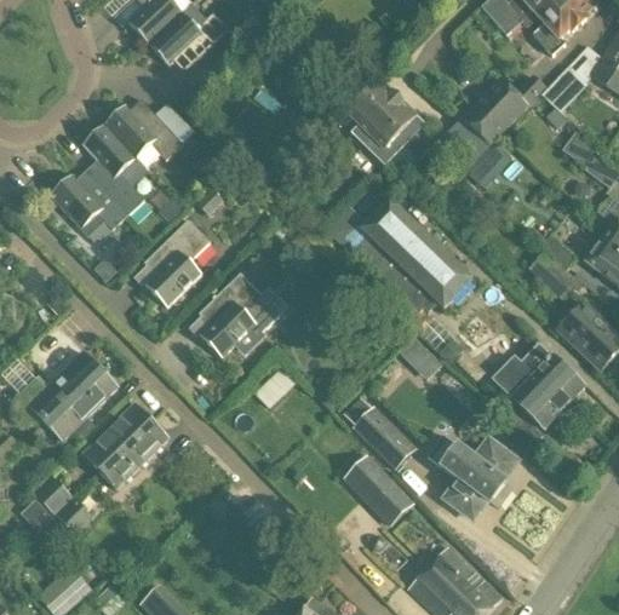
[(136,0),(143,7),(127,22),(148,44),(191,4),(188,0),(136,0)]
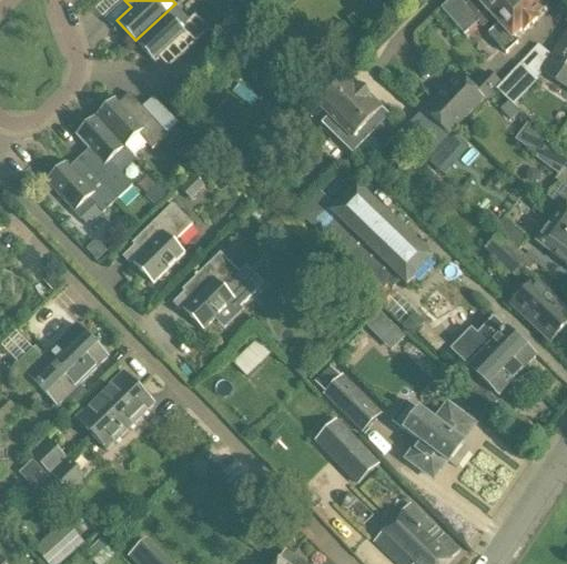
[(242,11),(232,0),(222,10),(215,17),(224,27),(242,11)]
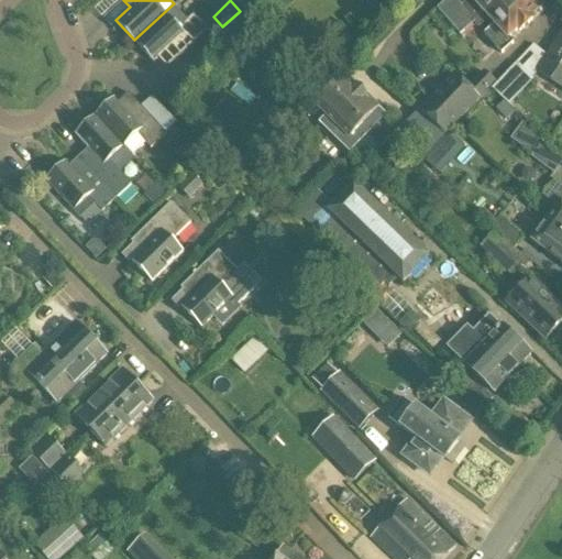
[(466,0),(461,4),(470,14),(481,6),(483,9),(493,0),(500,0),(509,10),(520,0),(466,0)]
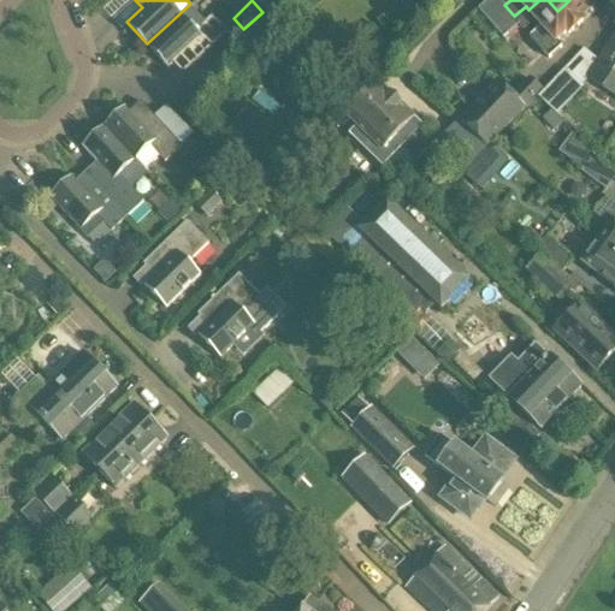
[(591,7),(585,0),(569,0),(557,11),(548,0),(539,0),(528,10),(526,6),(513,17),(516,22),(521,27),(532,17),(539,24),(528,34),(548,57),(560,45),(555,39),(566,30),(567,31),(581,21),(579,17),(591,7)]
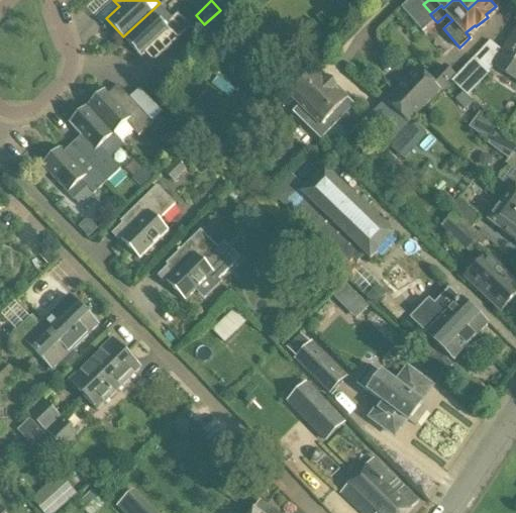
[(160,3),(123,36),(140,55),(144,50),(152,60),(190,25),(177,11),(172,15),(160,3)]
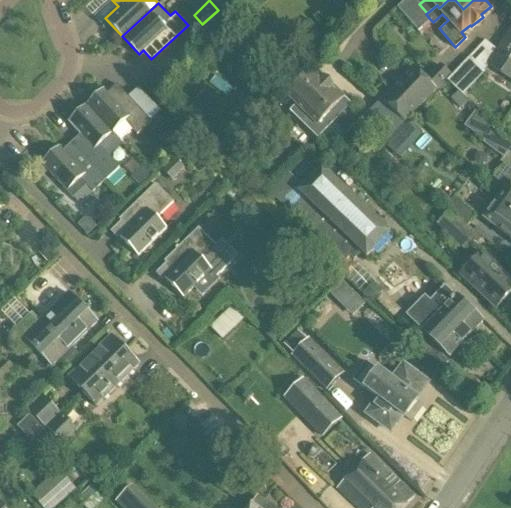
[(86,7),(69,23),(76,31),(93,15),(86,7)]
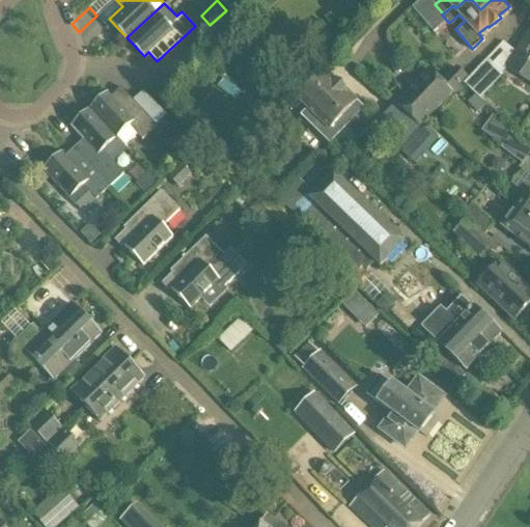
[(473,91),(497,66),(501,59),(529,78),(529,27),(515,50),(502,39),(463,81),(473,91)]
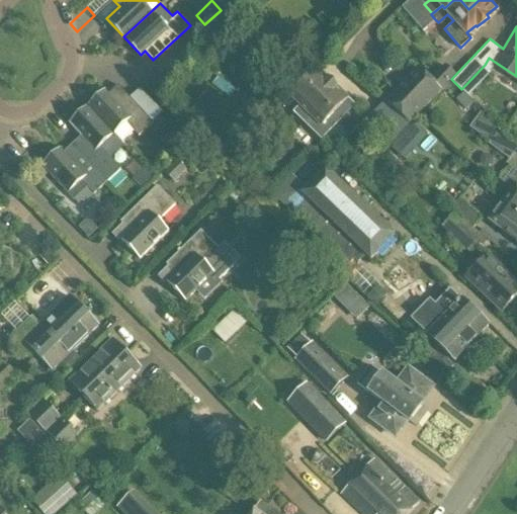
[(417,67),(395,89),(418,111),(454,74),(444,65),(430,79),(417,67)]
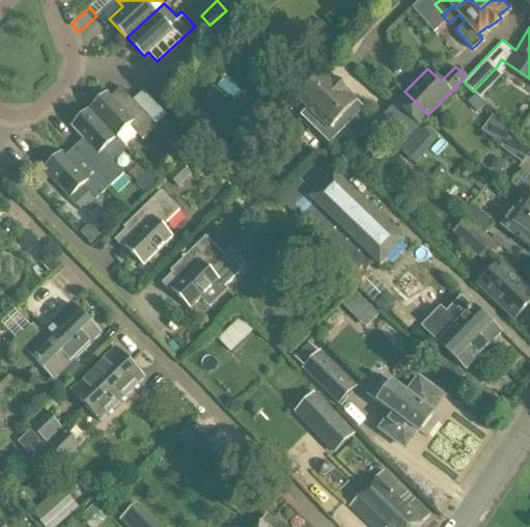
[(356,101),(357,100),(324,67),(297,95),(317,116),(313,121),(325,132),(341,114),(349,120),(359,110),(359,104),(356,101)]
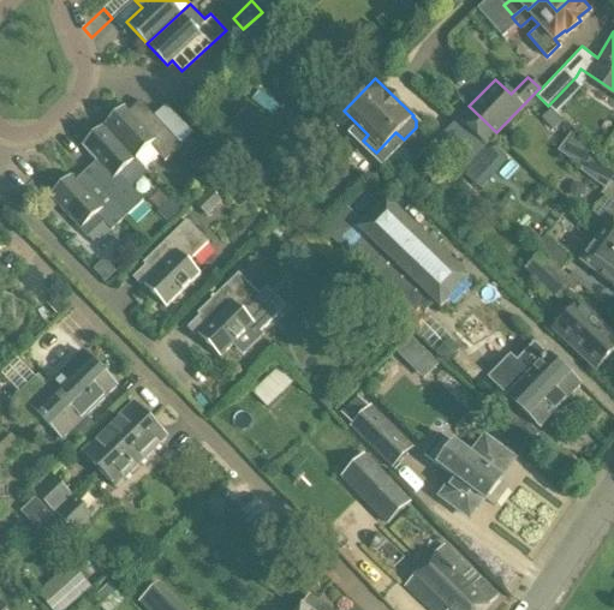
[(179,141),(151,112),(139,99),(129,108),(124,103),(102,124),(133,157),(142,166),(158,151),(164,159),(180,143),(179,141)]
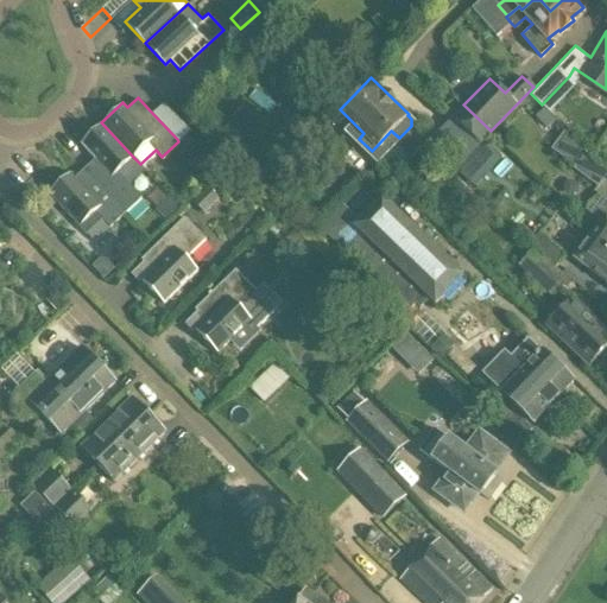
[(491,131),(463,105),(432,135),(461,162),(491,131)]
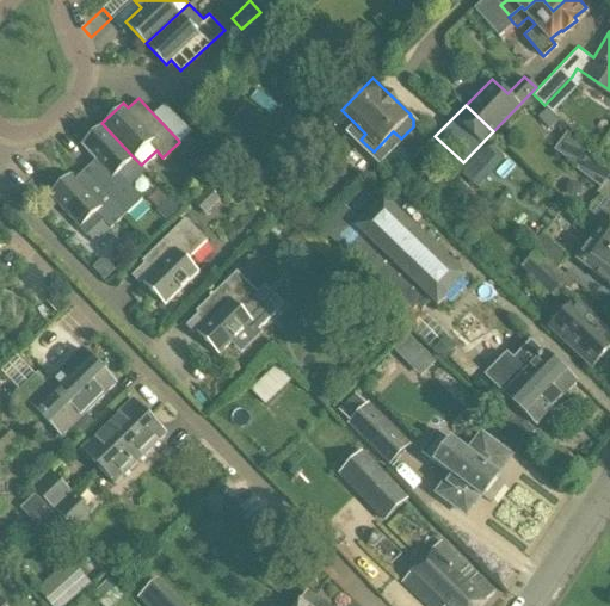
[(133,156),(102,123),(80,142),(94,158),(85,167),(125,211),(142,197),(117,171),(133,156)]
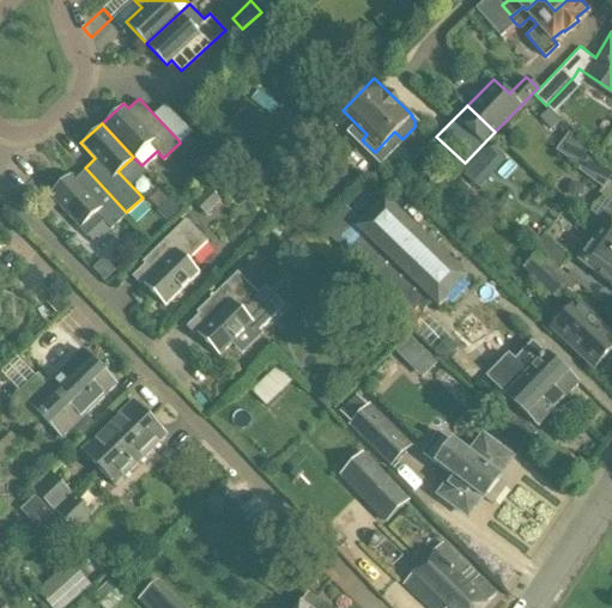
[(577,168),(601,186),(611,172),(611,171),(568,129),(555,149),(579,165),(577,168)]
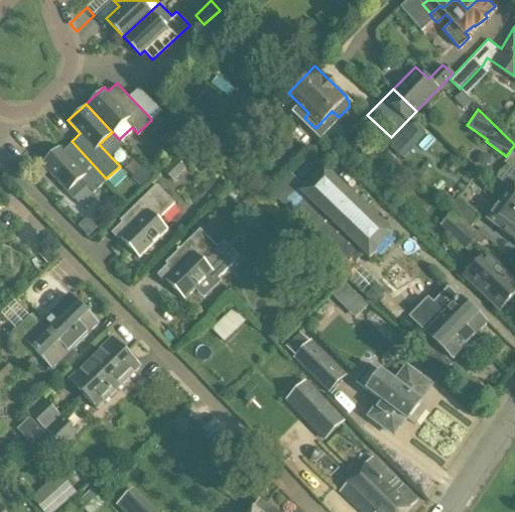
[(166,126),(178,138),(186,130),(174,118),(166,126)]
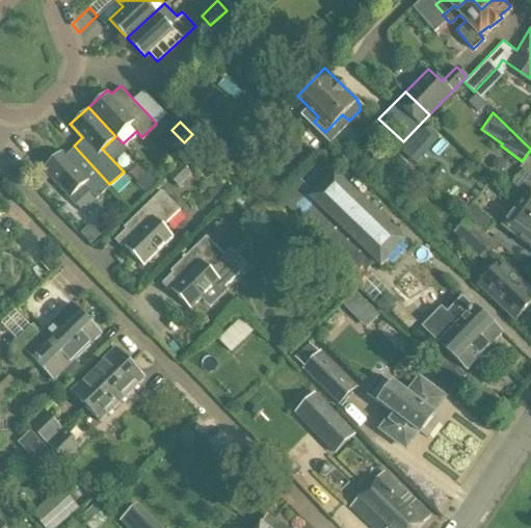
[(424,123),(408,139),(422,153),(439,135),(424,123)]
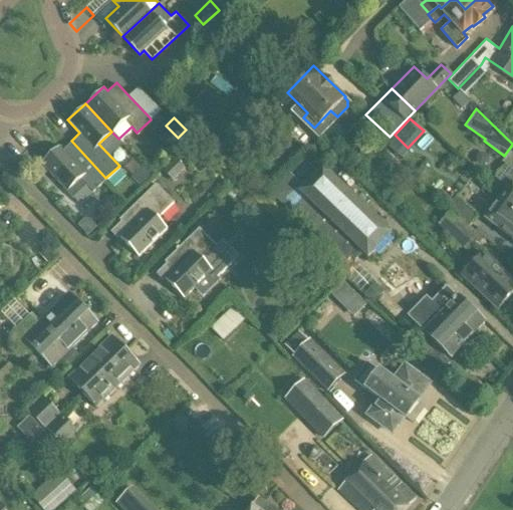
[(105,178),(71,141),(62,149),(58,145),(40,162),(66,190),(79,178),(92,191),(105,178)]
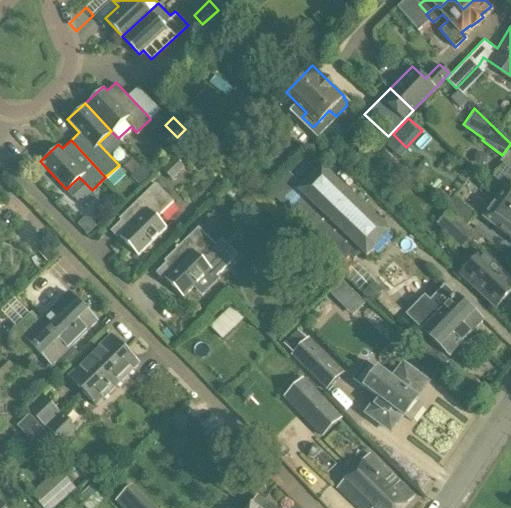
[(182,165),(173,156),(161,167),(171,177),(182,165)]
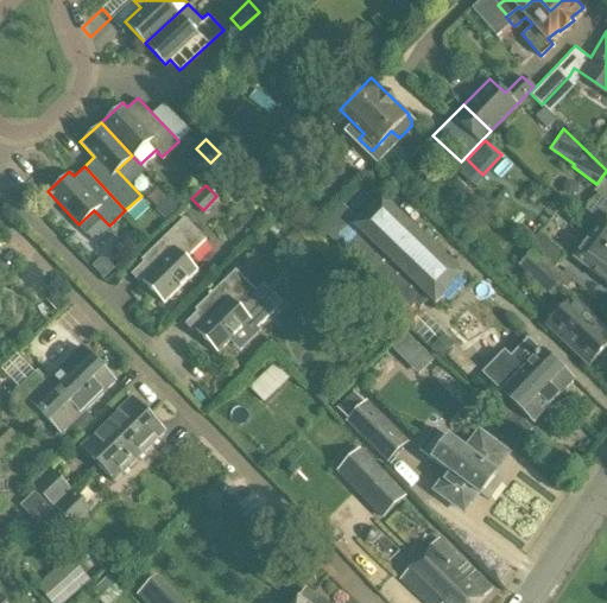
[(321,226),(406,308),(413,299),(419,304),(427,296),(434,302),(461,273),(380,195),(374,201),(362,190),(346,207),(342,203),(321,226)]
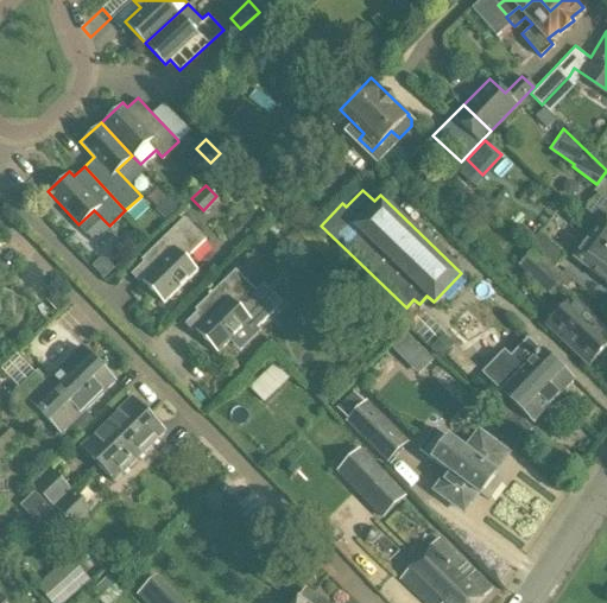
[(585,207),(600,219),(588,235),(606,248),(606,198),(596,191),(585,207)]
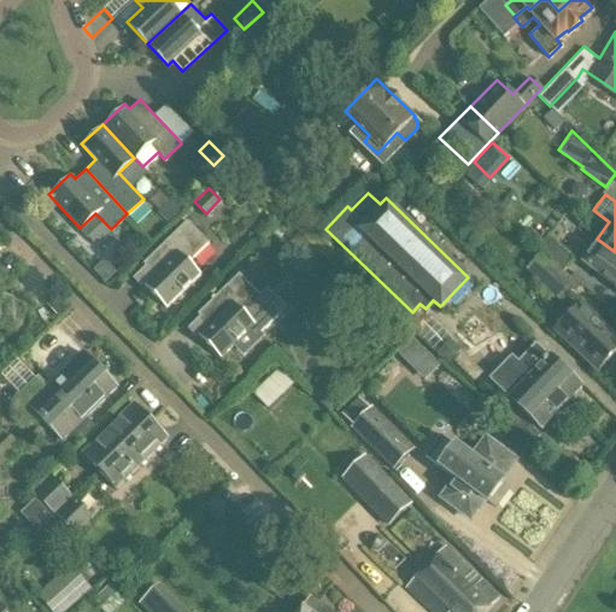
[(157,210),(166,219),(179,207),(169,198),(157,210)]
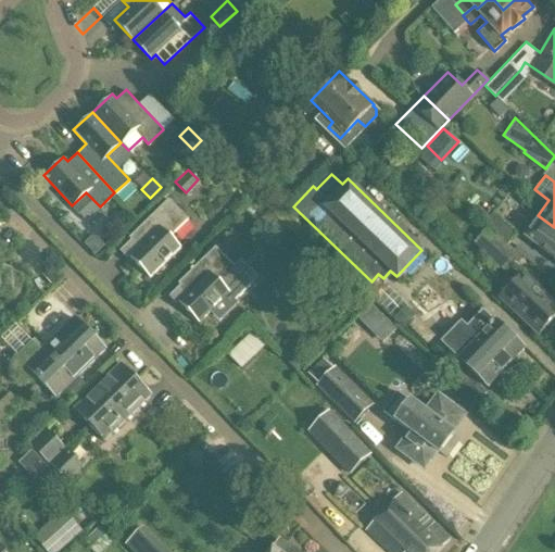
[(128,236),(139,247),(129,255),(149,276),(180,246),(169,235),(188,217),(168,197),(128,236)]
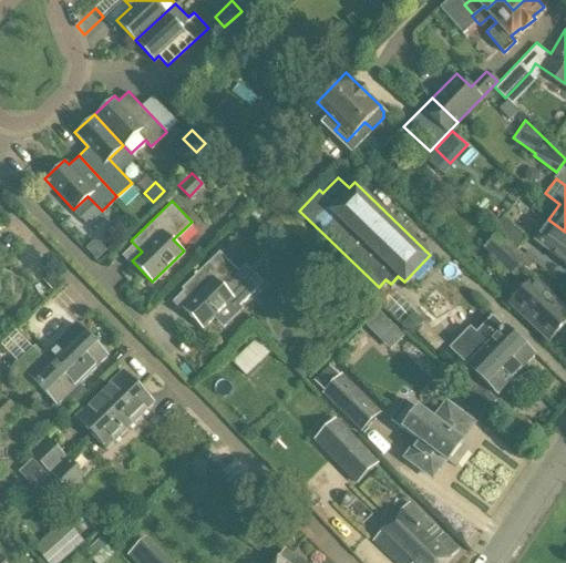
[(264,222),(281,239),(292,228),(274,211),(264,222)]
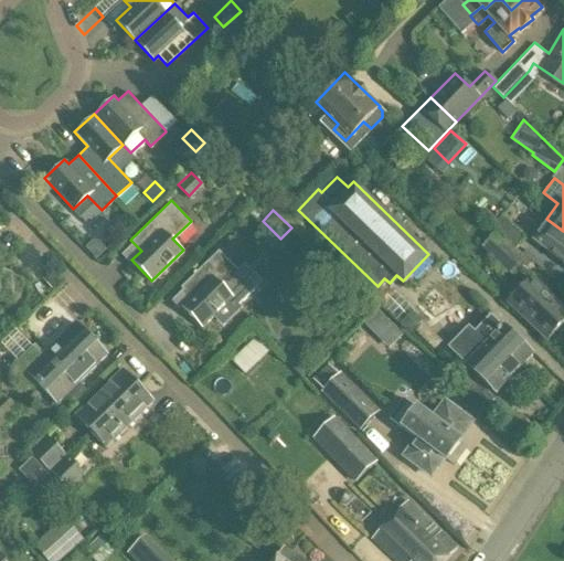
[(563,231),(546,219),(531,240),(563,263),(563,231)]
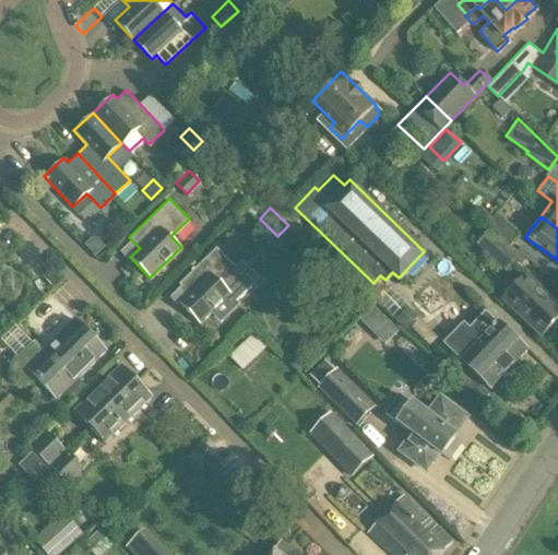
[(519,233),(505,220),(495,231),(497,232),(509,244),(519,233)]
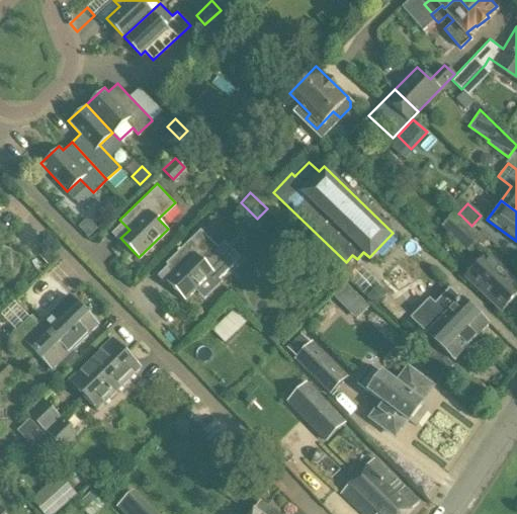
[(468,250),(482,235),(453,209),(440,224),(468,250)]
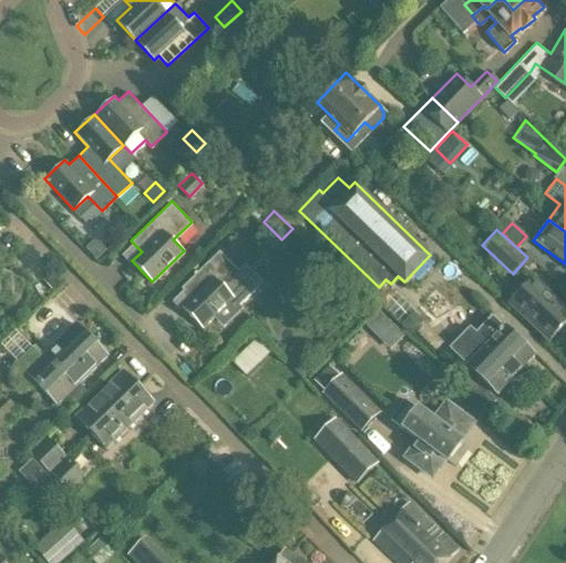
[(298,236),(290,244),(302,257),(310,249),(298,236)]
